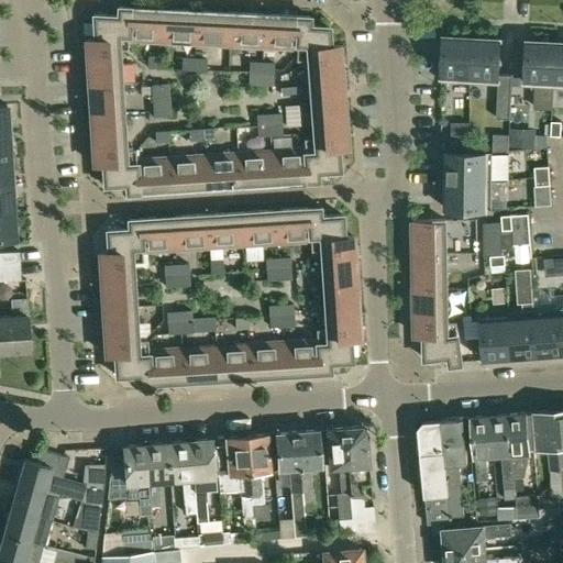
[(95,39),(85,40),(86,52),(119,50),(119,40),(129,41),(131,7),(118,7),(118,15),(92,14),(95,39)]
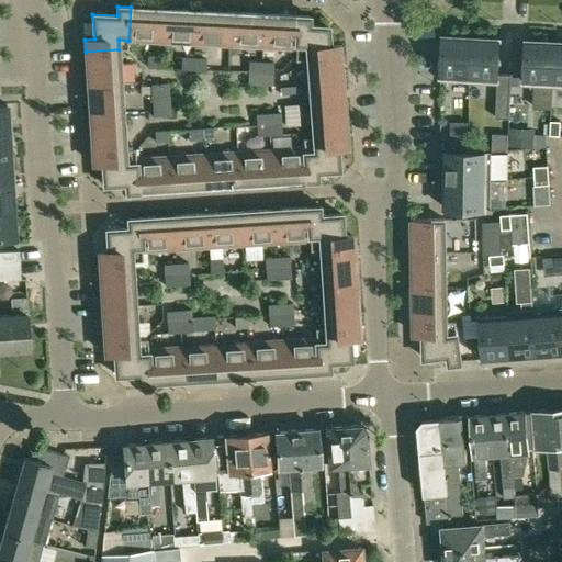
[(161,42),(163,9),(131,7),(128,41),(161,42)]
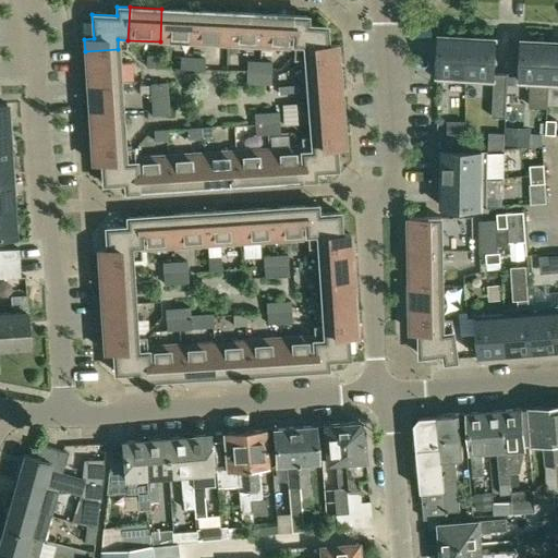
[(193,44),(195,10),(161,9),(160,41),(193,44)]
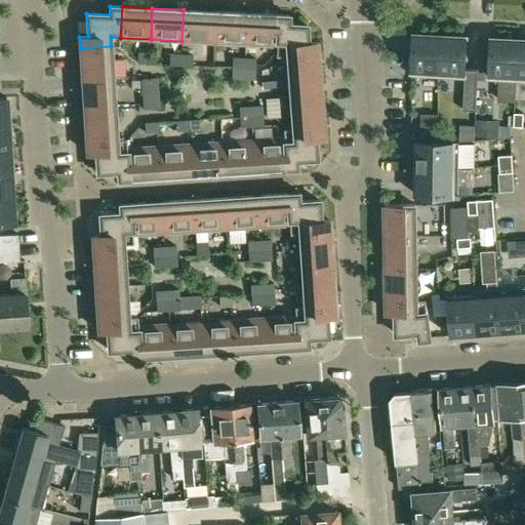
[(182,41),(213,42),(215,11),(184,9),(182,41)]
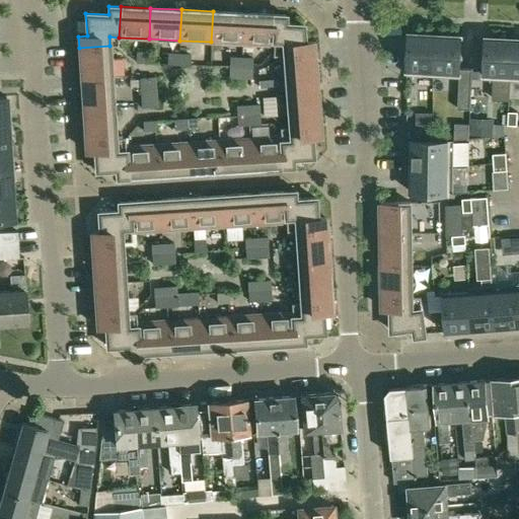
[(242,44),(244,12),(213,11),(211,42),(242,44)]
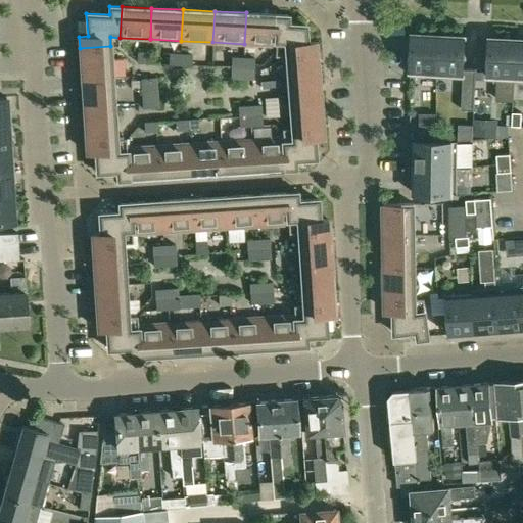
[(276,45),(278,14),(246,12),(244,44),(276,45)]
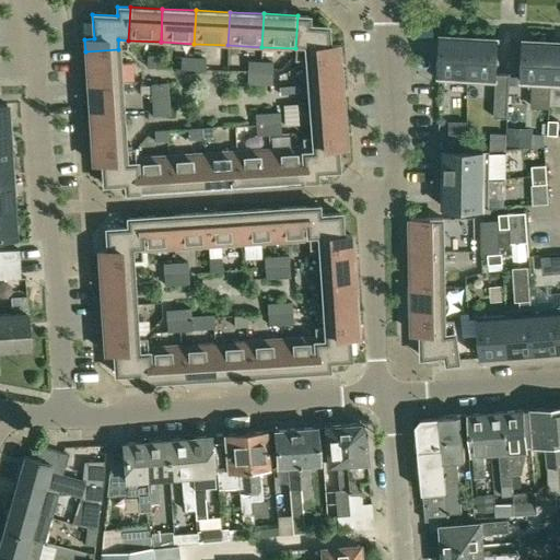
[(298,15),(295,48),(305,48),(306,60),(338,58),(338,45),(328,45),(327,26),(307,25),(308,16),(298,15)]
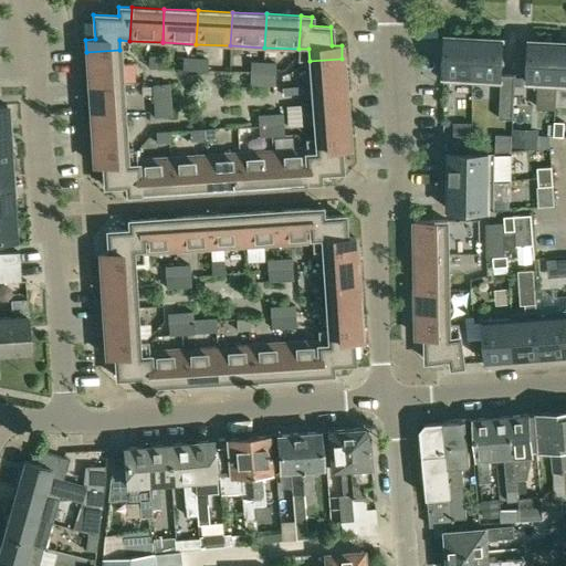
[(474,37),(446,35),(443,82),(472,83),(474,37)]
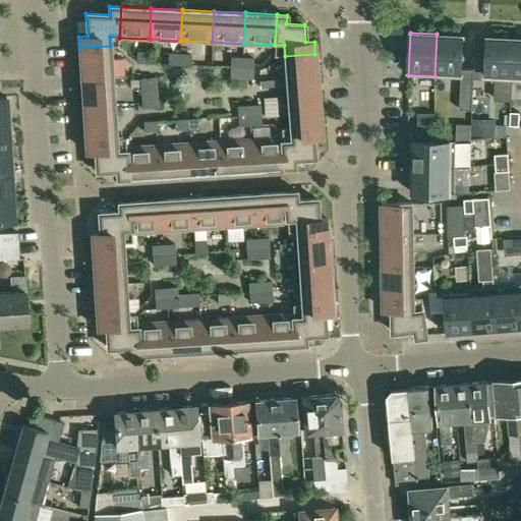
[(437,34),(435,76),(461,77),(459,109),(471,110),(473,69),(462,68),(463,35),(437,34)]
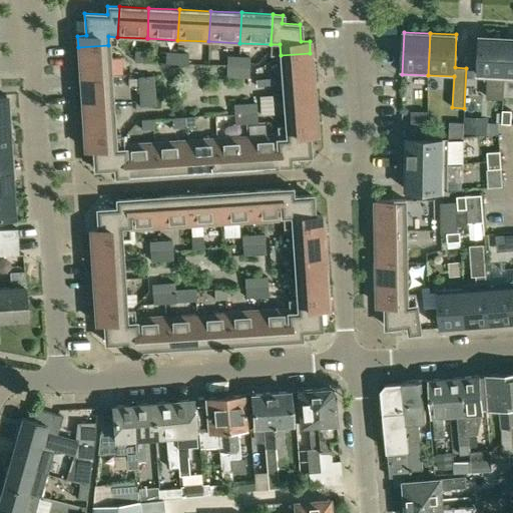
[(506,37),(480,36),(478,78),(504,79),(506,37)]
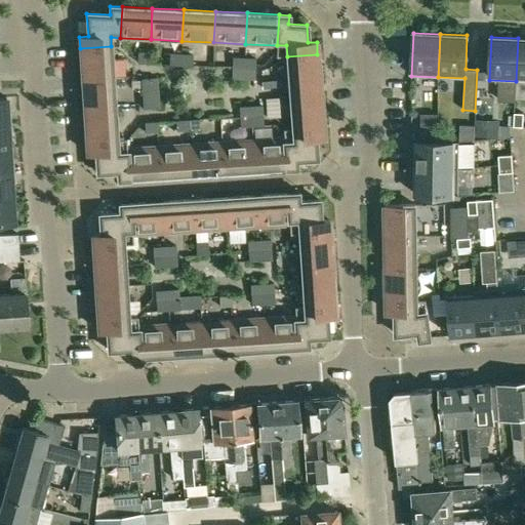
[(516,81),(515,98),(524,98),(524,38),(518,38),(516,81)]
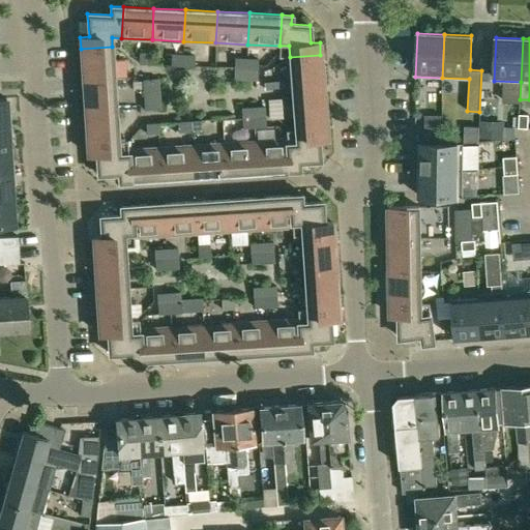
[(81,49),(83,81),(114,78),(112,47),(81,49)]
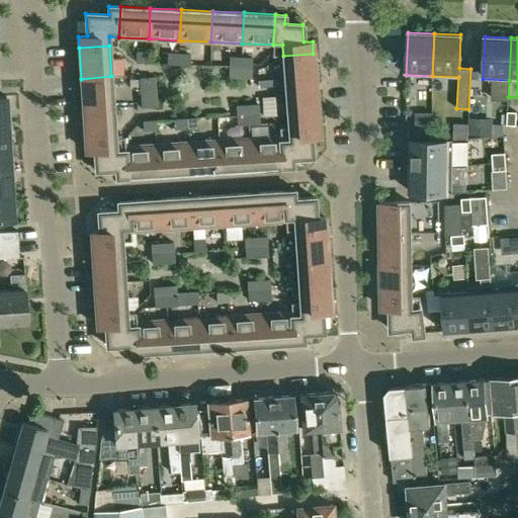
[(137,53),(137,63),(148,63),(149,53),(137,53)]
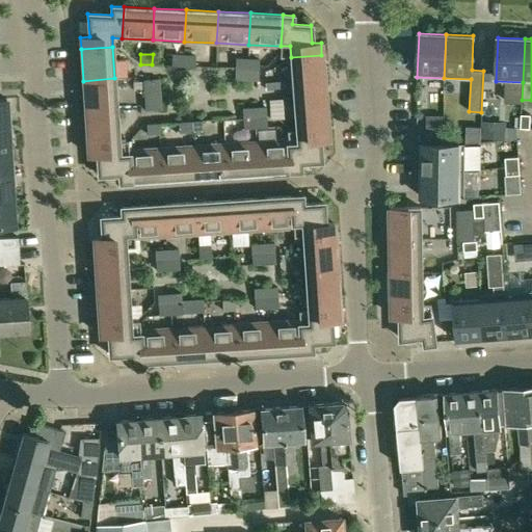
[(173,65),(184,67),(184,56),(173,55),(173,65)]
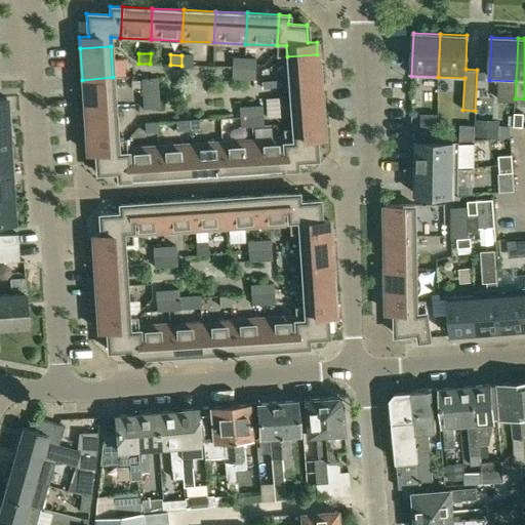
[(320,90),(320,86),(317,54),(287,56),(290,92),(320,90)]
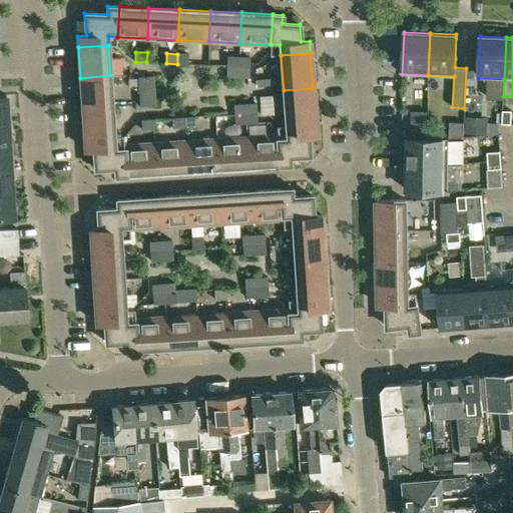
[(188,54),(177,54),(177,64),(188,64),(188,54)]
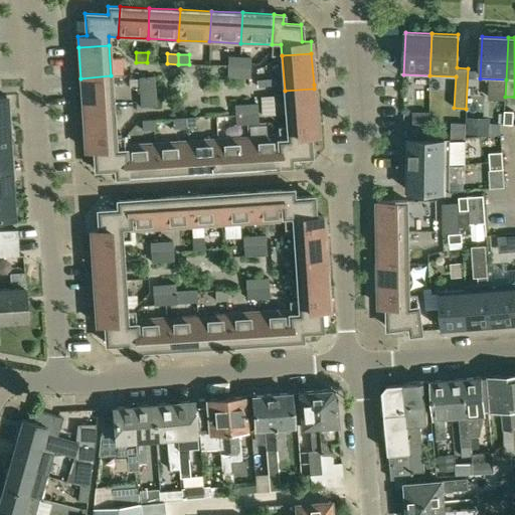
[(239,66),(239,57),(228,56),(228,66),(239,66)]
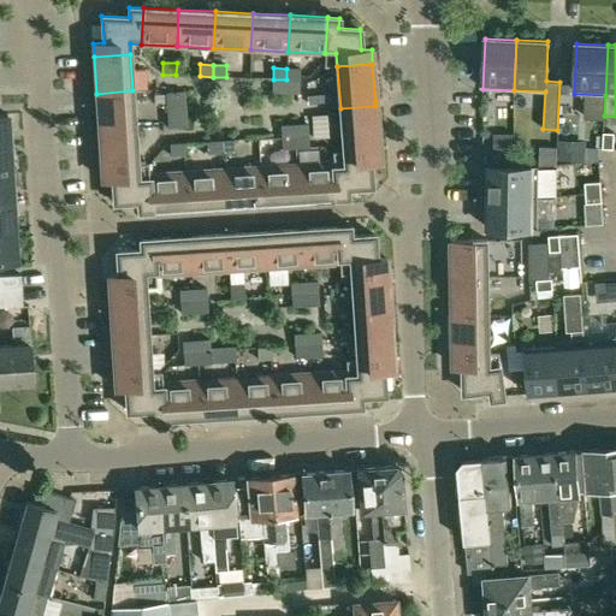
[(286,69),(286,80),(300,81),(301,70),(286,69)]
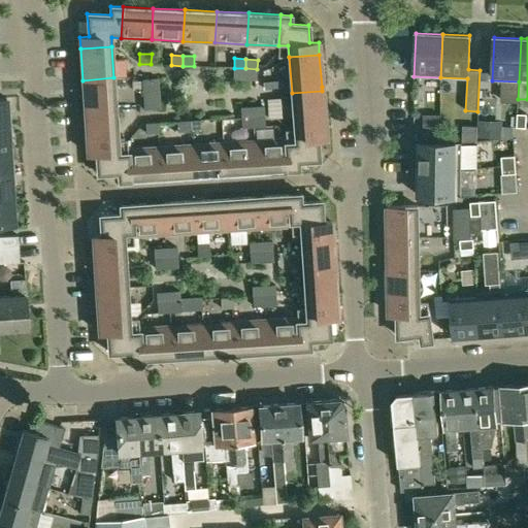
[(257,69),(245,68),(234,68),(233,78),(257,79),(257,69)]
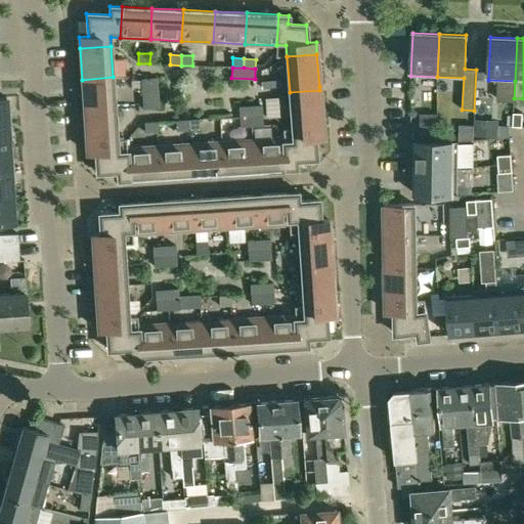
[(113,77),(82,80),(84,112),(115,108),(113,77)]
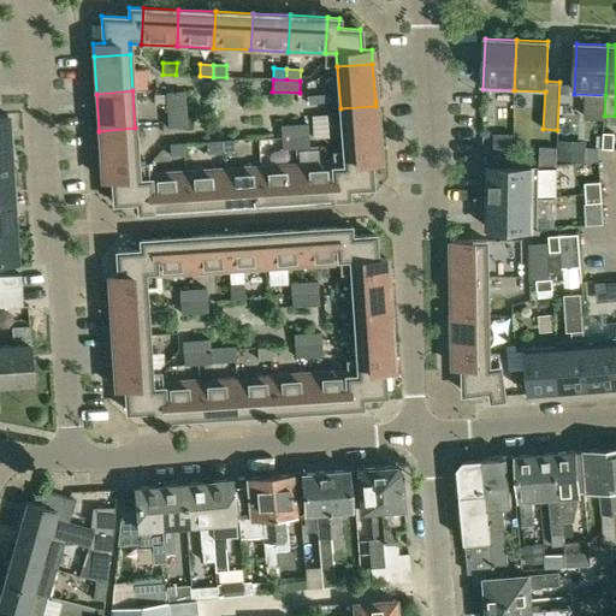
[(166,93),(167,105),(185,104),(184,92),(166,93)]
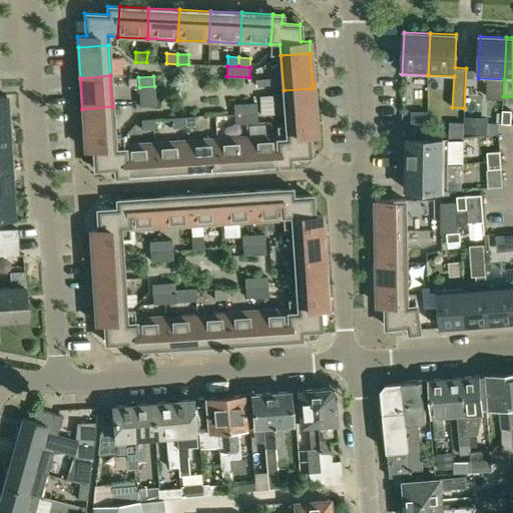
[(276,77),(255,79),(255,86),(277,85),(276,77)]
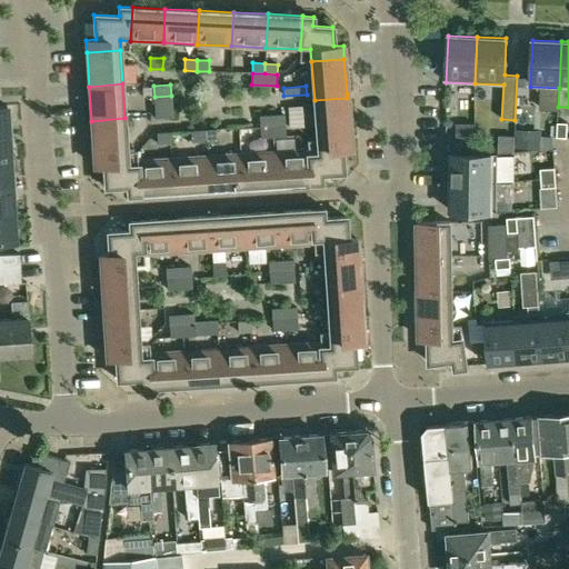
[(172,107),(171,96),(155,97),(155,108),(172,107)]
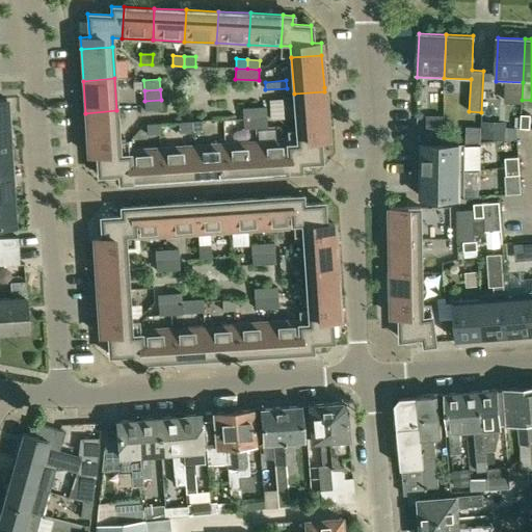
[(327,129),(324,96),(324,91),(294,94),(297,131),(327,129)]
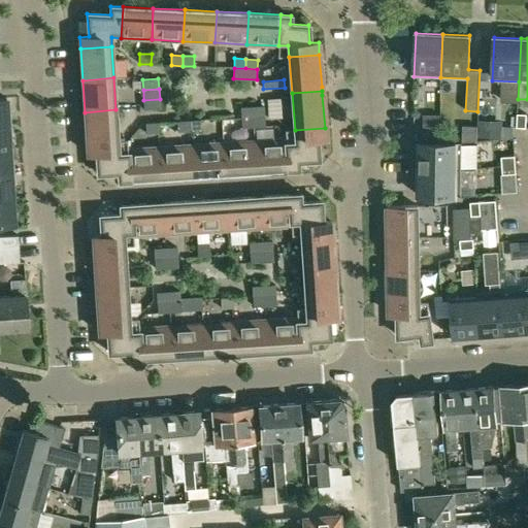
[(160,99),(143,100),(144,110),(160,109),(160,99)]
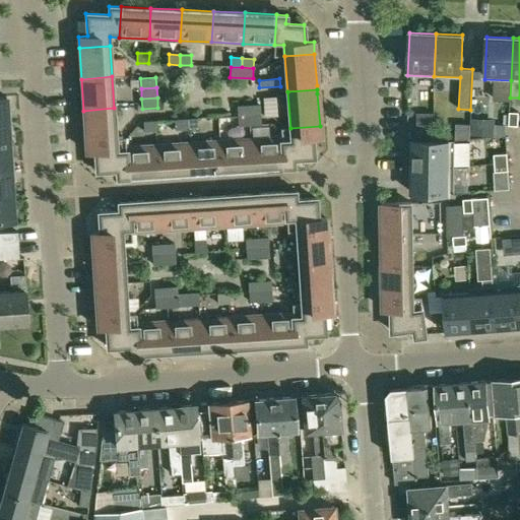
[(238,116),(249,115),(261,114),(260,105),(238,107),(238,116)]
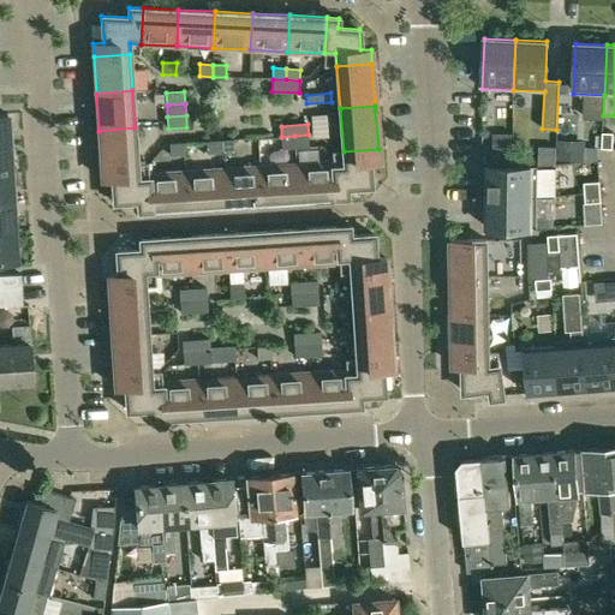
[(135,127),(99,131),(101,167),(137,165),(135,127)]
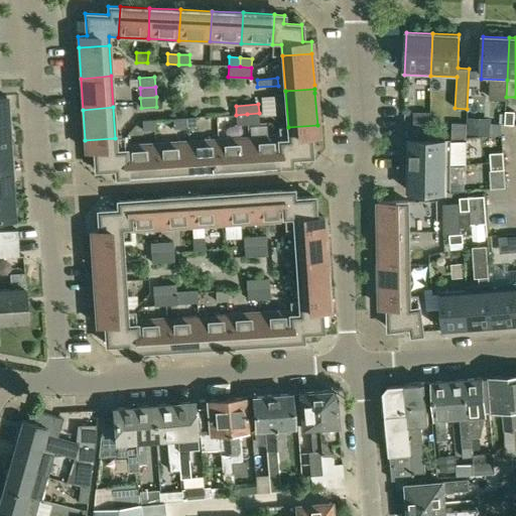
[(505,111),(505,124),(514,125),(514,112),(505,111)]
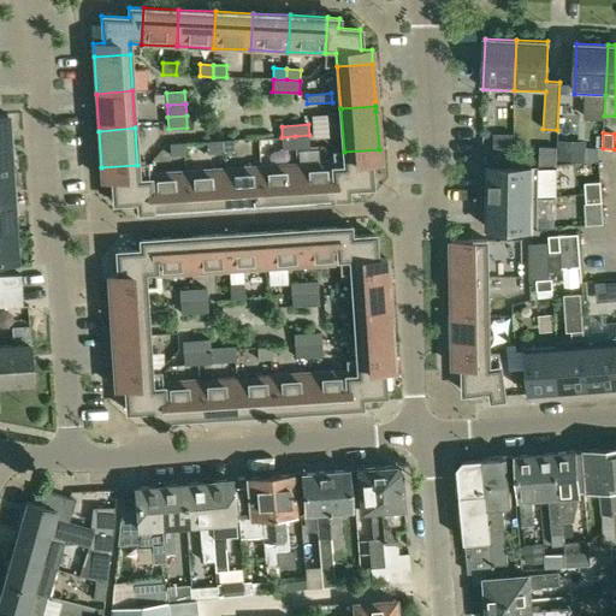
[(309,135),(295,136),(295,148),(309,148),(309,135)]
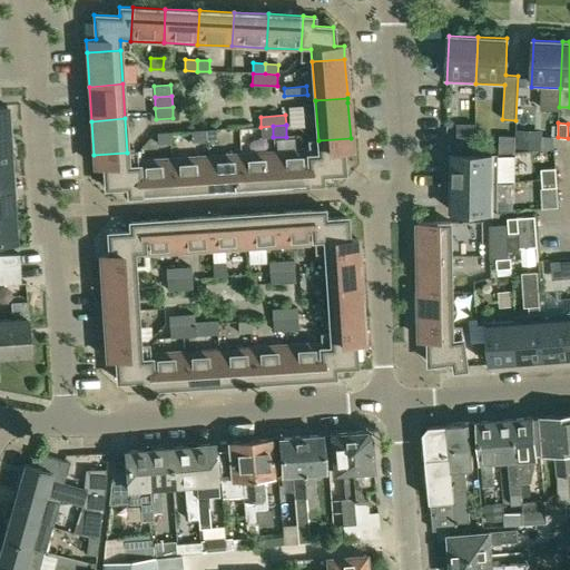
[(273,137),(273,126),(261,127),(262,138),(273,137)]
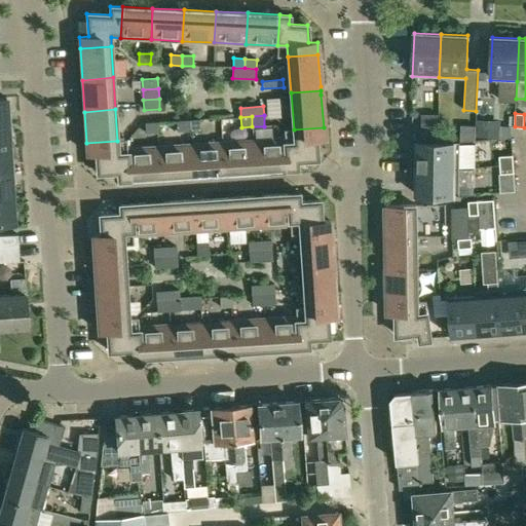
[(189,130),(188,120),(177,121),(178,132),(189,130)]
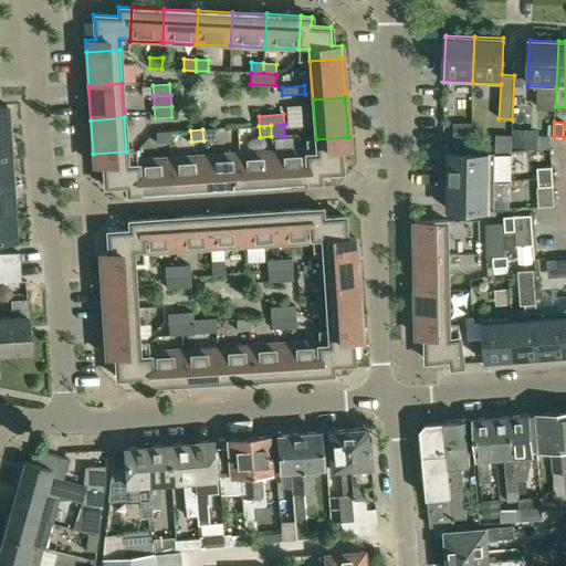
[(202,129),(203,140),(216,140),(216,129),(202,129)]
